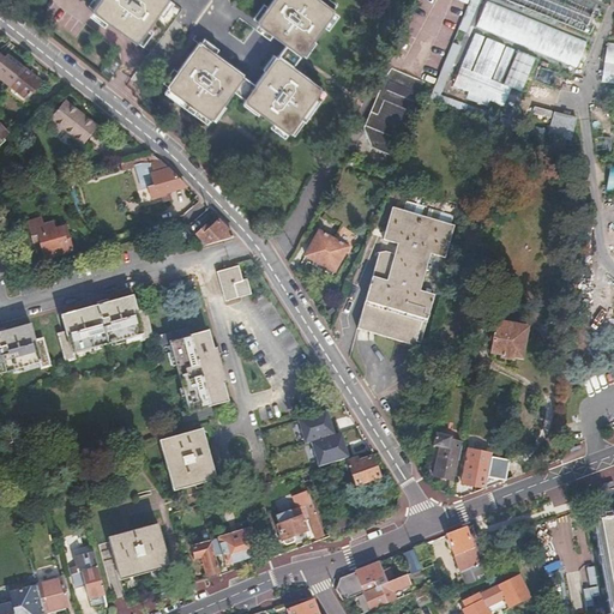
[(97,0),(91,8),(89,11),(91,13),(104,23),(136,47),(138,44),(148,31),(158,17),(168,4),(170,0),(169,0),(97,0)]
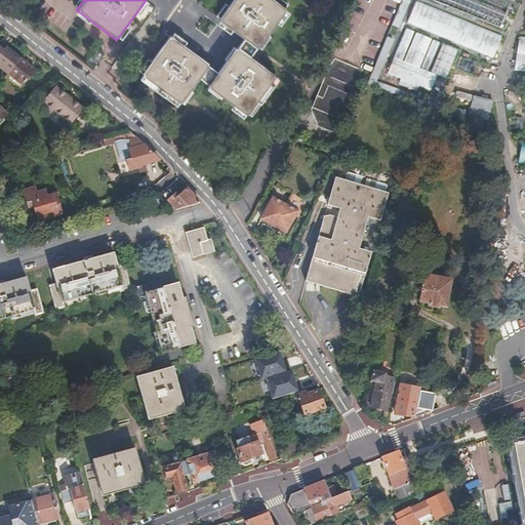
[(139,75),(143,77),(178,104),(180,105),(182,103),(190,90),(199,79),(207,86),(206,87),(209,88),(220,96),(233,107),(244,115),(246,116),(248,114),(274,79),(275,76),(252,59),(249,57),(255,49),(258,51),(259,49),(268,38),(277,24),(285,12),(287,10),(285,9),(274,0),(272,0),(232,0),(227,8),(218,19),(216,22),(219,24),(231,32),(243,41),(237,48),(235,47),(233,49),(225,61),(216,73),(208,67),(209,65),(184,46),(172,38),(169,35),(150,62),(140,73),(139,75)]
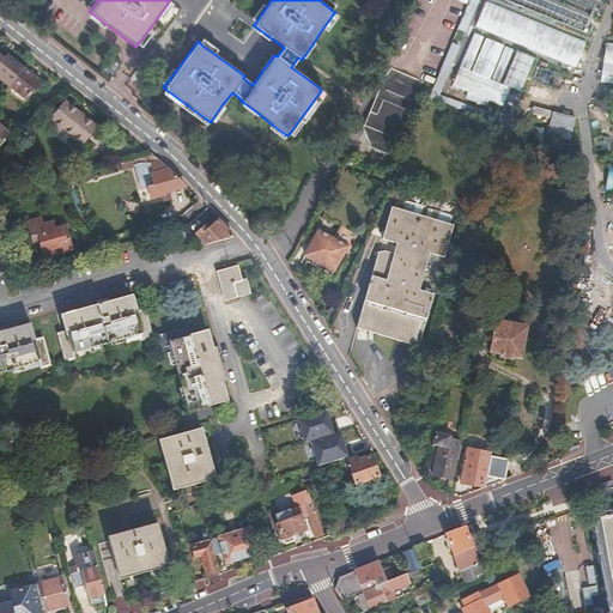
[(326,0),(319,0),(320,0),(333,11),(335,6),(326,0)]
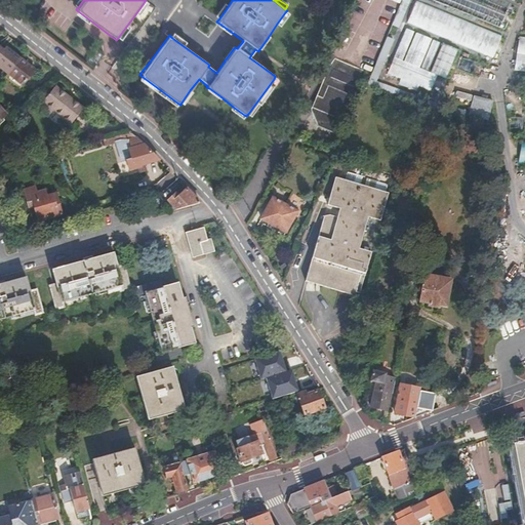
[(484,0),(434,0),(506,29),(513,11),(484,0)]
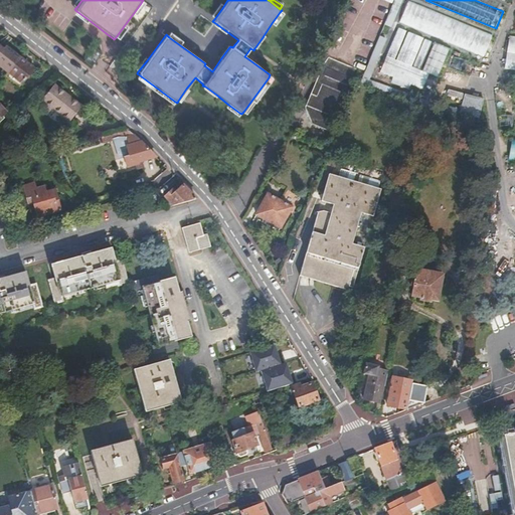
[(145,6),(141,3),(133,14),(137,17),(145,6)]
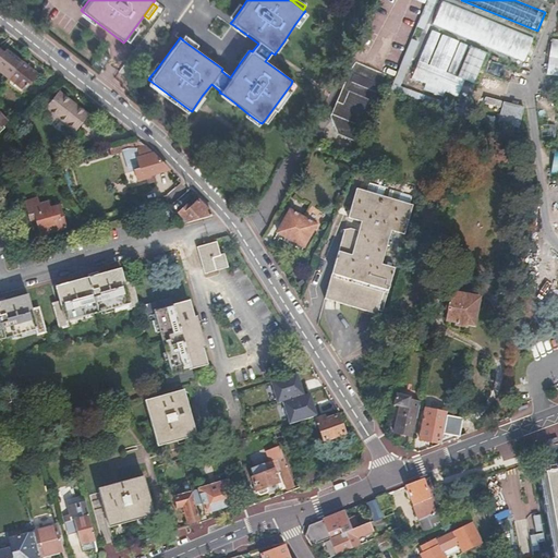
[(533,40),(441,3),(434,23),(525,60),(533,40)]
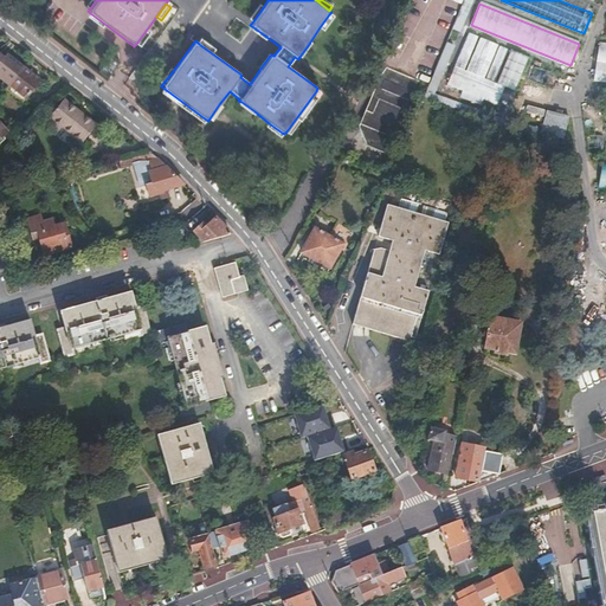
[(249,20),(252,23),(262,10),(258,7),(249,20)]
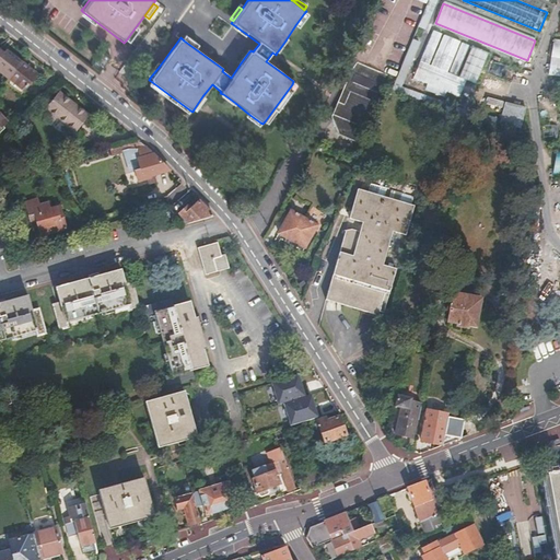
[(93,24),(95,21),(83,12),(81,15),(93,24)]
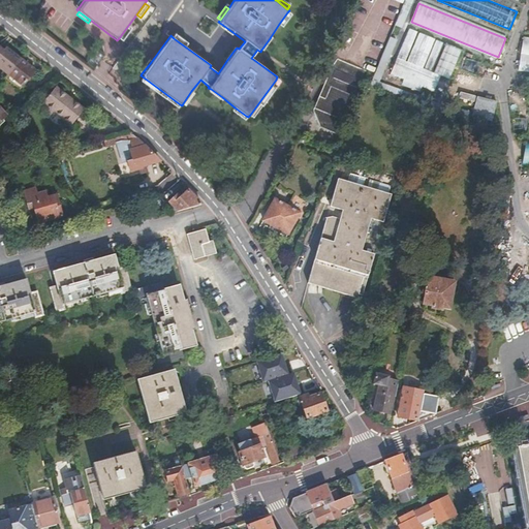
[(401,11),(395,25),(402,28),(407,14),(401,11)]
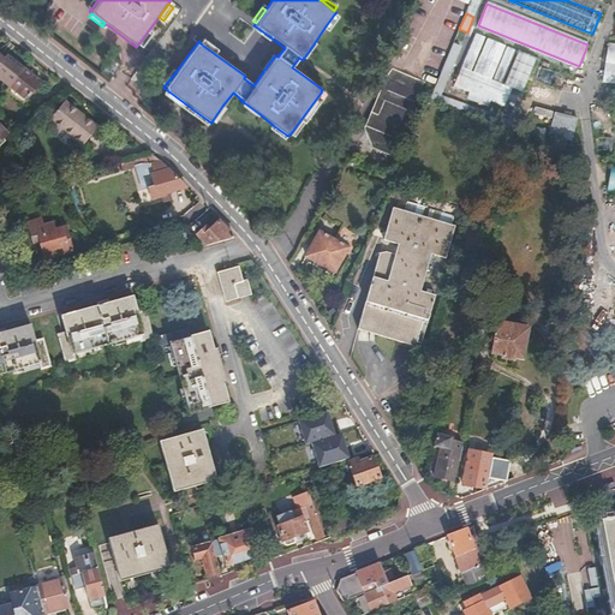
[(339,17),(334,15),(324,28),(329,31),(339,17)]
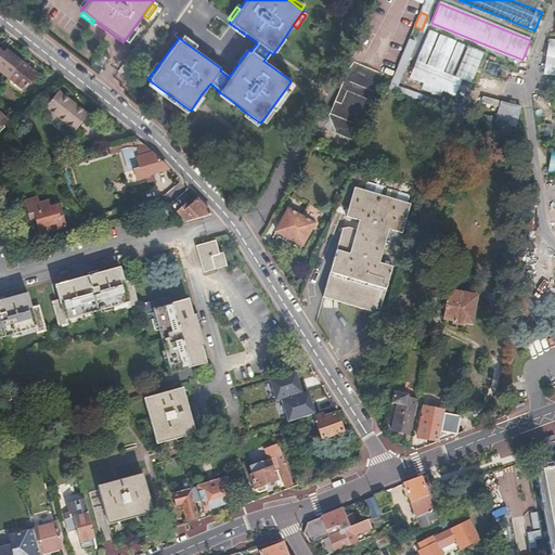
[(241,38),(244,34),(232,25),(229,29),(241,38)]
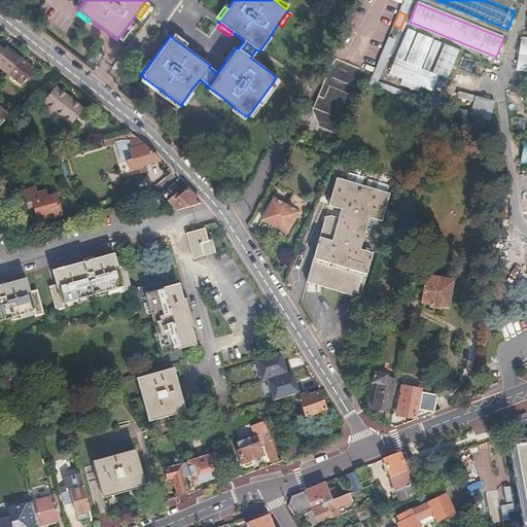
[(131,30),(127,27),(118,38),(123,41),(131,30)]
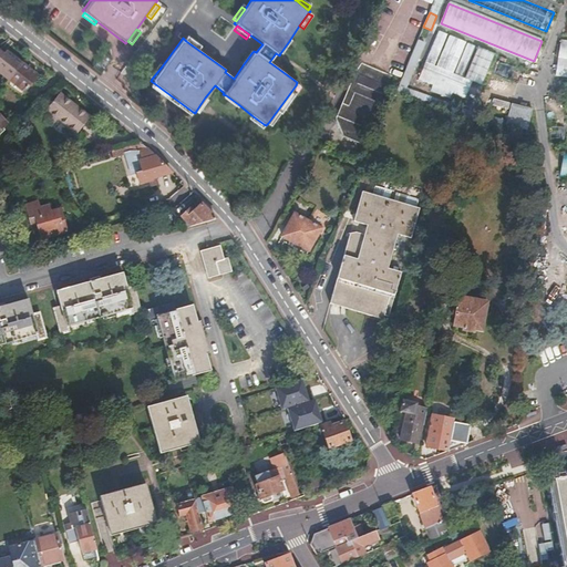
[(472,82),(466,79),(463,78),(475,45),(468,43),(455,75),(453,74),(466,42),(450,35),(436,68),(434,66),(447,34),(439,31),(419,80),(465,99),(472,82)]
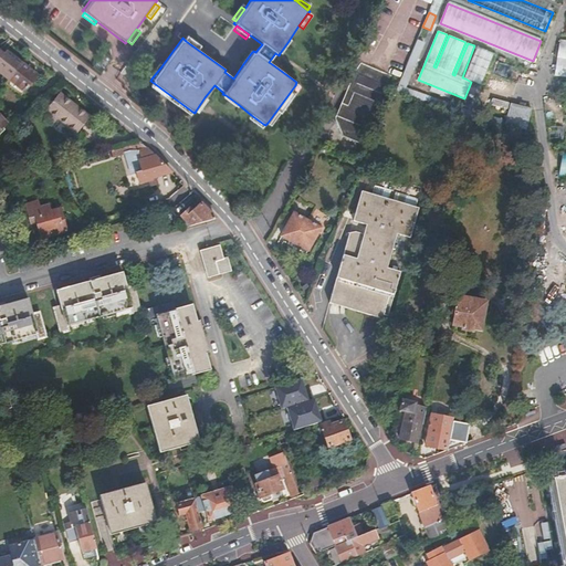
[(188,37),(186,41),(198,50),(201,46),(188,37)]
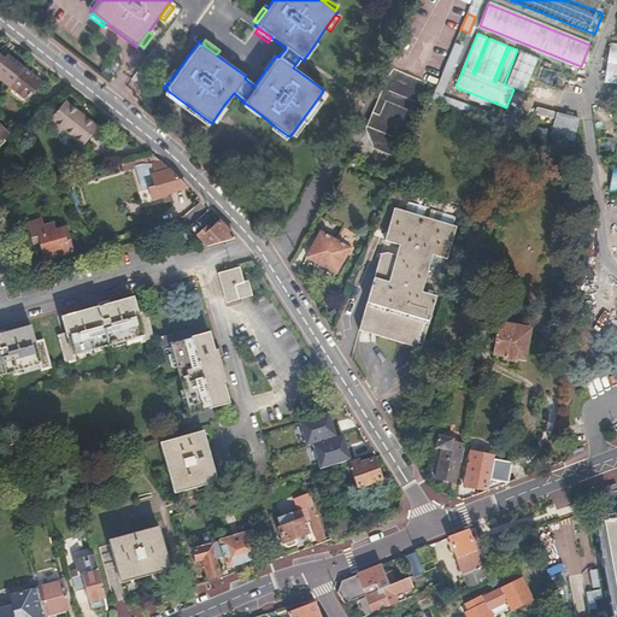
[(456,43),(435,92),(442,94),(463,46),(456,43)]
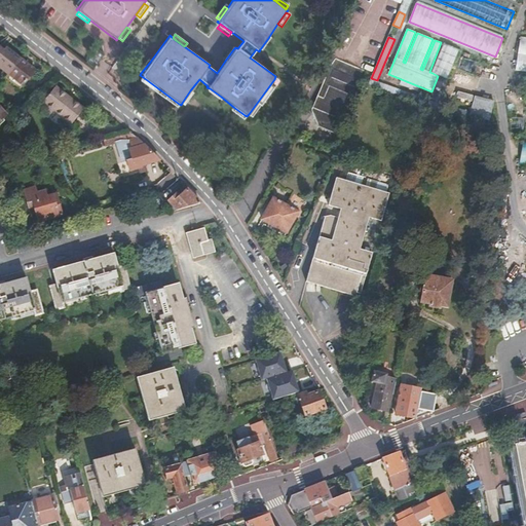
[(525,37),(519,37),(515,71),(525,72),(525,37)]
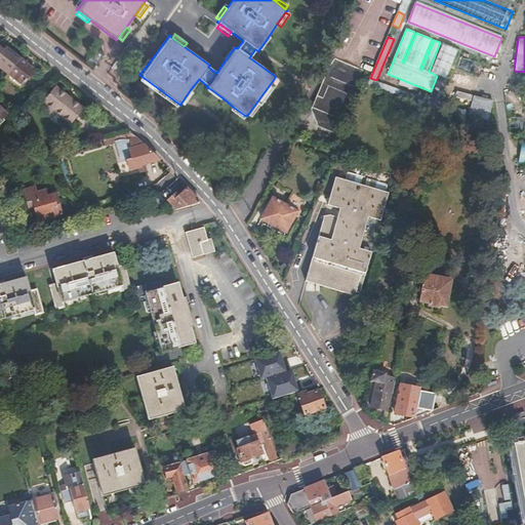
[(271,40),(268,38),(259,49),(263,51),(271,40)]
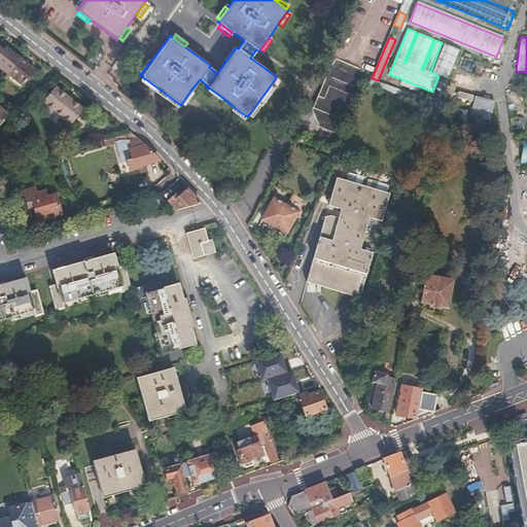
[(446,42),(433,73),(438,76),(449,79),(461,48),(446,42)]
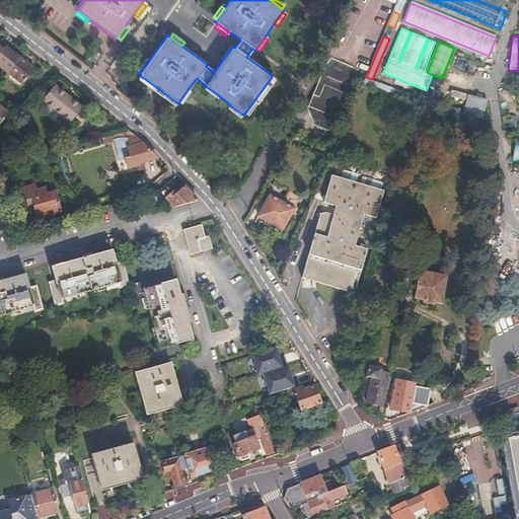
[(0,54),(0,66),(7,73),(20,57),(6,47),(0,54)]
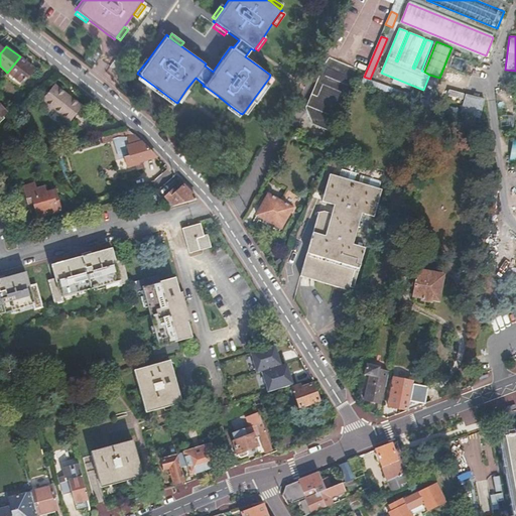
[(218,56),(221,59),(229,48),(226,46),(218,56)]
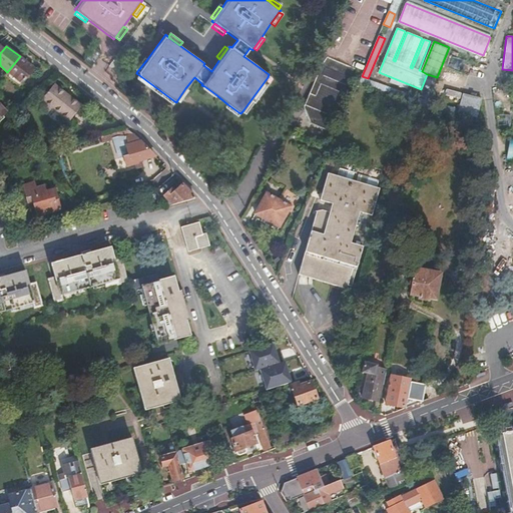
[(246,58),(252,50),(249,48),(243,56),(246,58)]
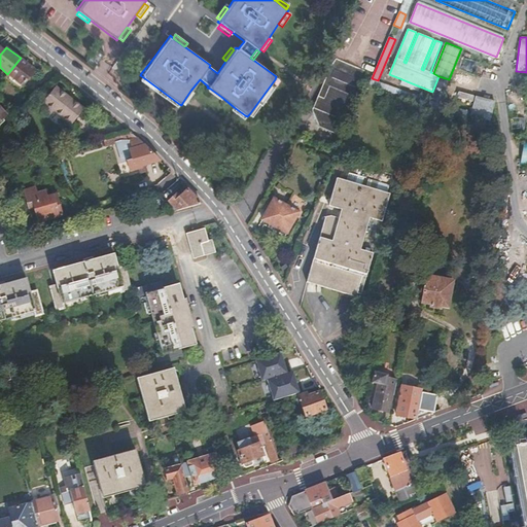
[(21,58),(7,74),(22,85),(35,69),(21,58)]
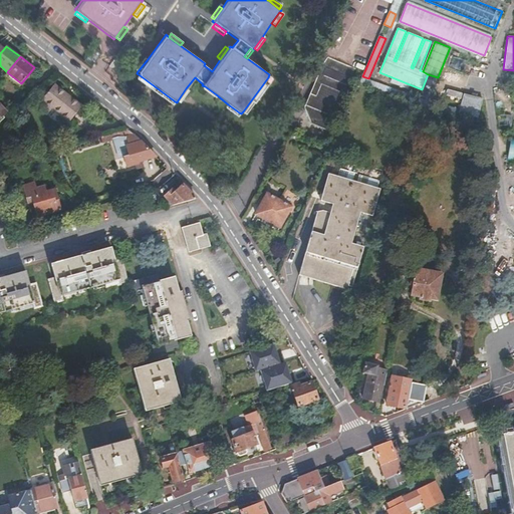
[(135,69),(138,71),(147,60),(144,57),(135,69)]
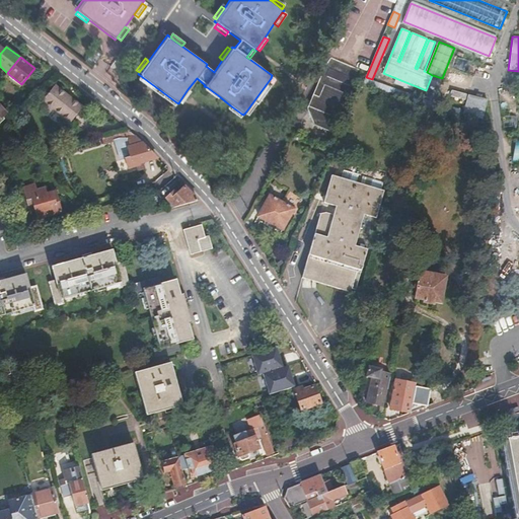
[(326,68),(308,110),(315,128),(334,136),(360,72),(332,61),(326,68)]
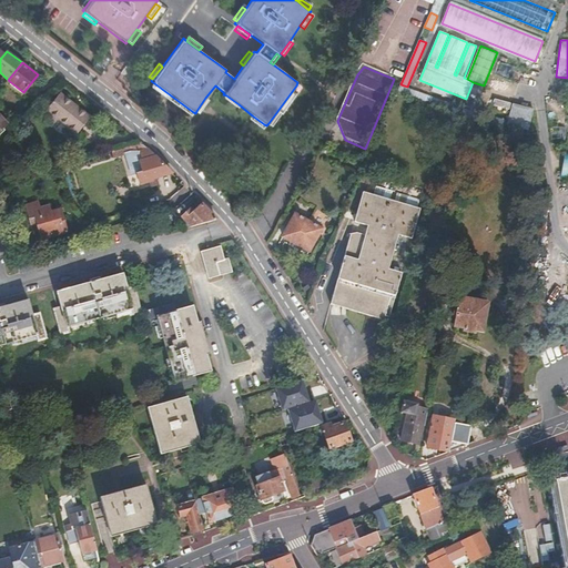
[(193,112),(154,83),(152,87),(190,115),(193,112)]
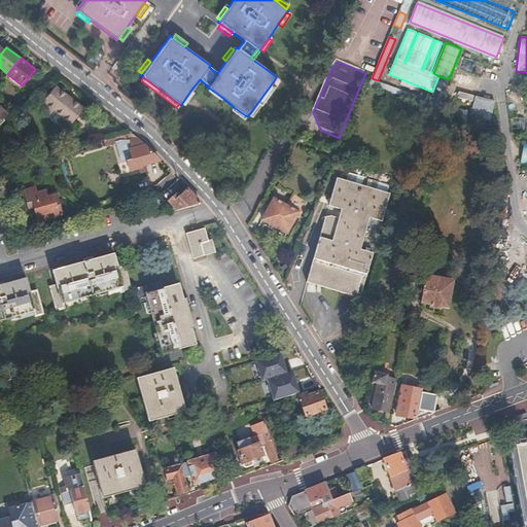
[(469,117),(371,78),(367,86),(423,108),(440,114),(466,126),(469,117)]
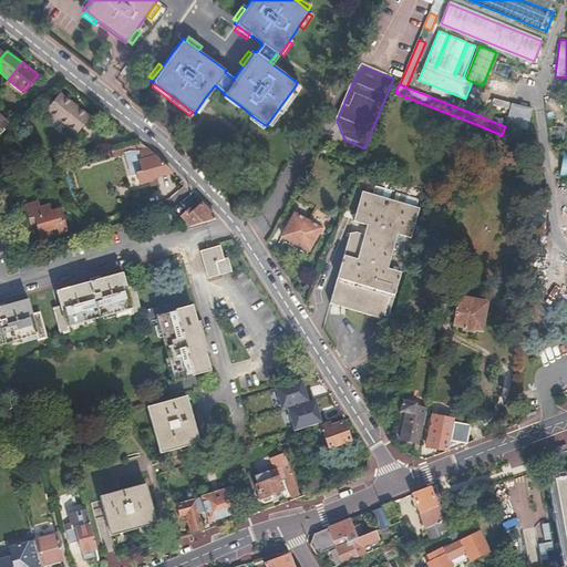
[(299,88),(296,85),(268,123),(271,126),(299,88)]
